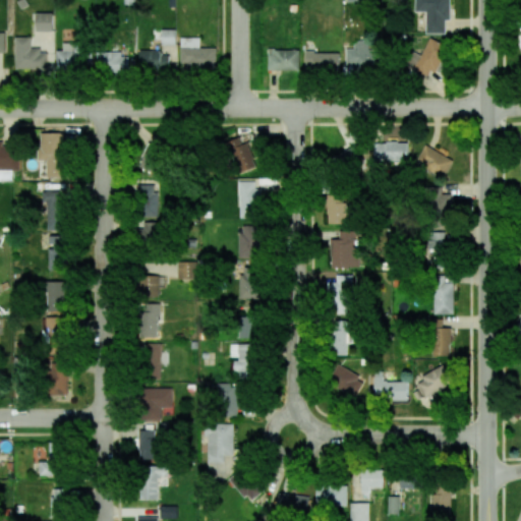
[(450,0),(414,0),(414,11),(426,12),(425,34),(445,34),(445,19),(450,19),(450,0)]
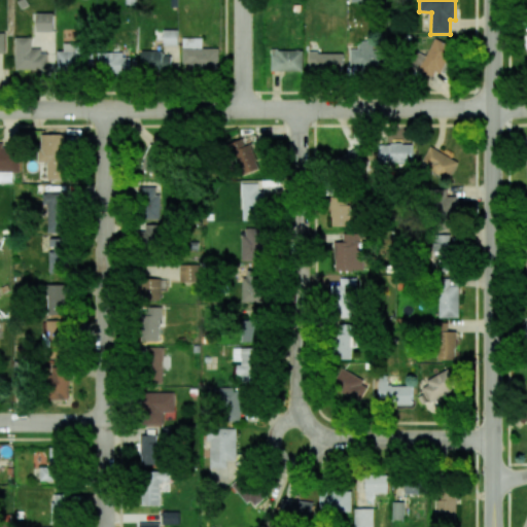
[(37,32),(54,31),(54,13),(37,13),(37,32)]
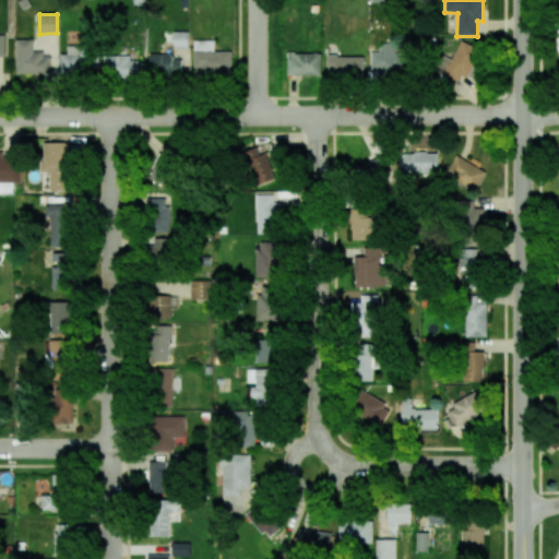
[(188,31),(173,32),(174,48),(189,47),(188,31)]
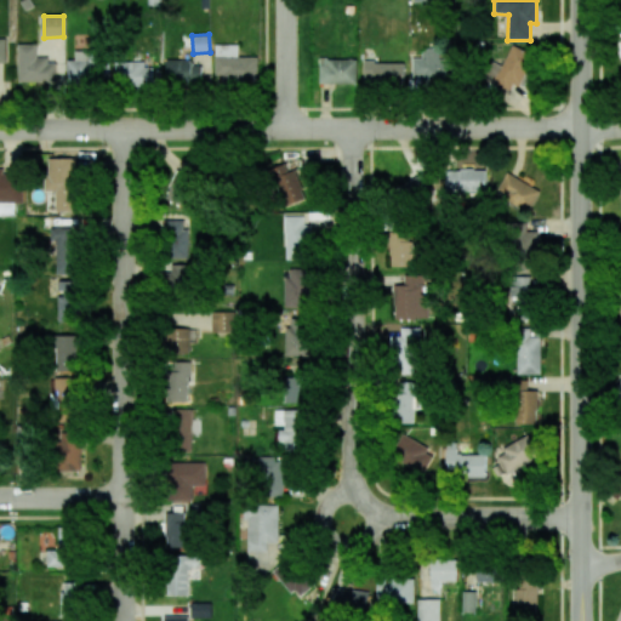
[(18,83),(57,83),(57,60),(36,60),(36,44),(18,44),(18,83)]
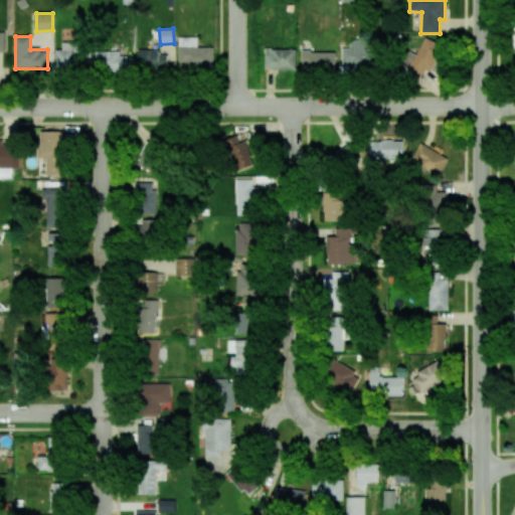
[(178,61),(185,62),(185,67),(213,67),(214,47),(198,46),(198,37),(179,36),(178,61)]
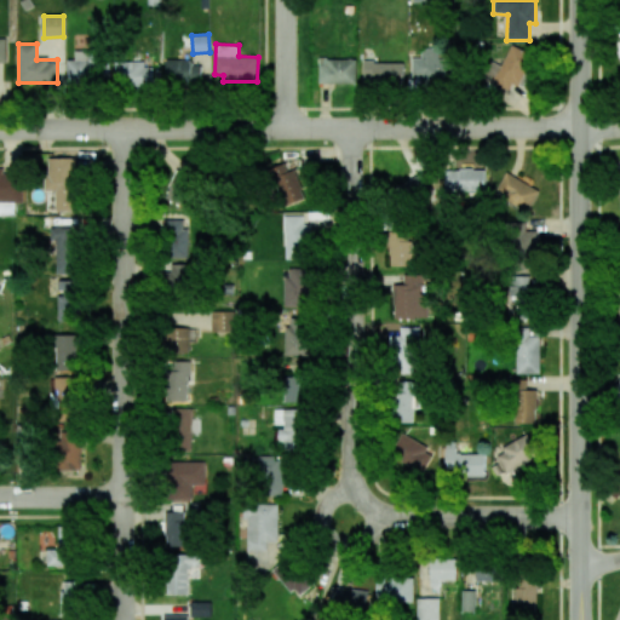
[(501,65),(489,61),(481,76),(509,91),(512,82),(517,86),(533,56),(512,45),(501,65)]
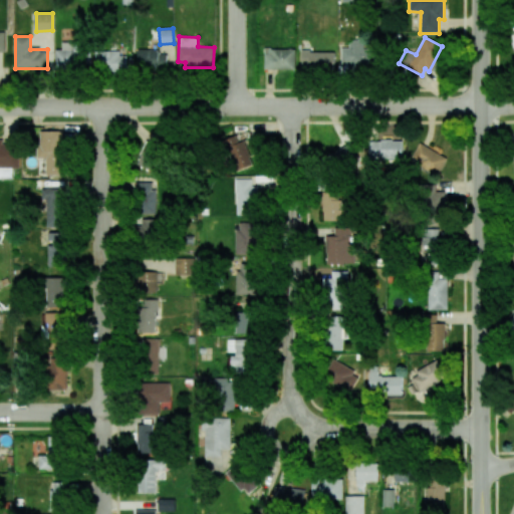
[(341,48),(342,67),(373,66),(373,48),(362,49),(362,41),(350,42),(350,48),(341,48)]
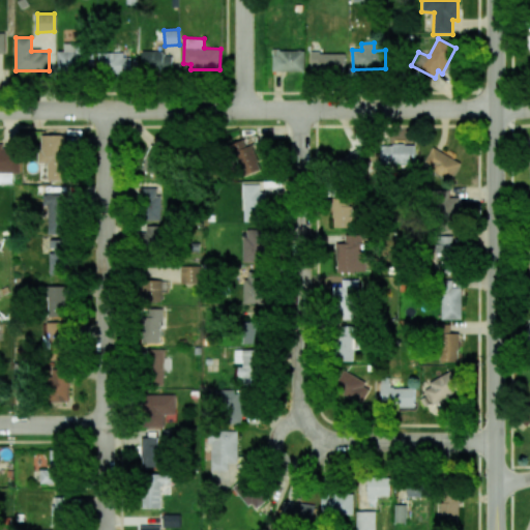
[(58,75),(82,74),(81,43),(63,43),(64,51),(57,51),(58,75)]
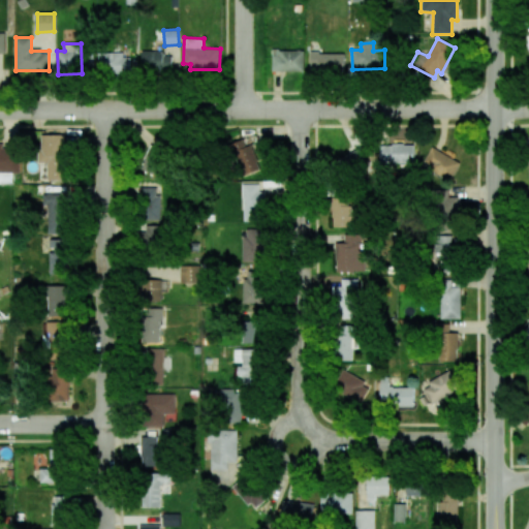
[(273,71),(304,71),(304,51),(273,50),(273,71)]
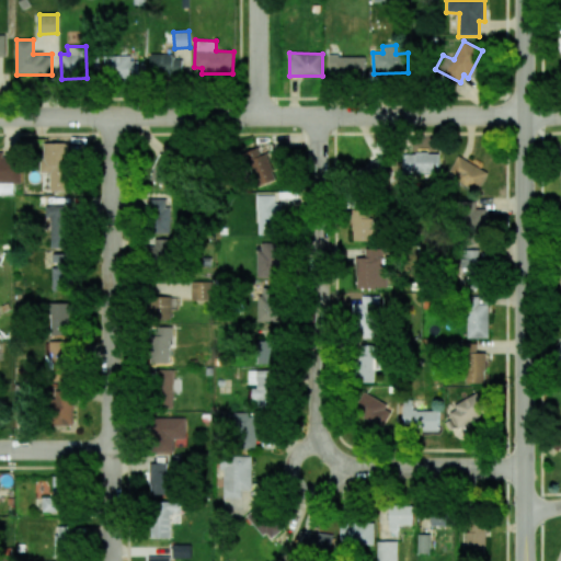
[(150,56),(150,77),(182,76),(181,55),(150,56)]
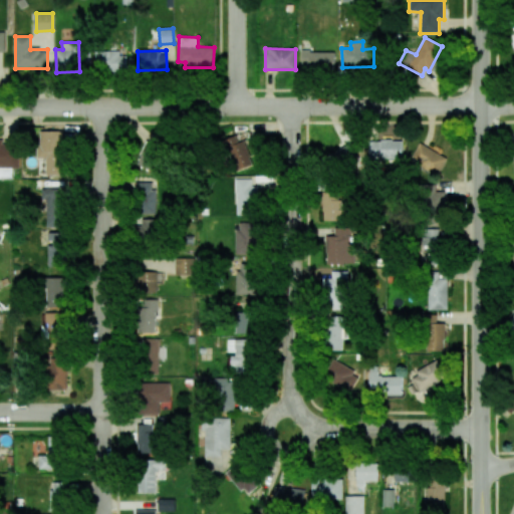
[(334,69),(334,51),(301,51),(301,69),(334,69)]
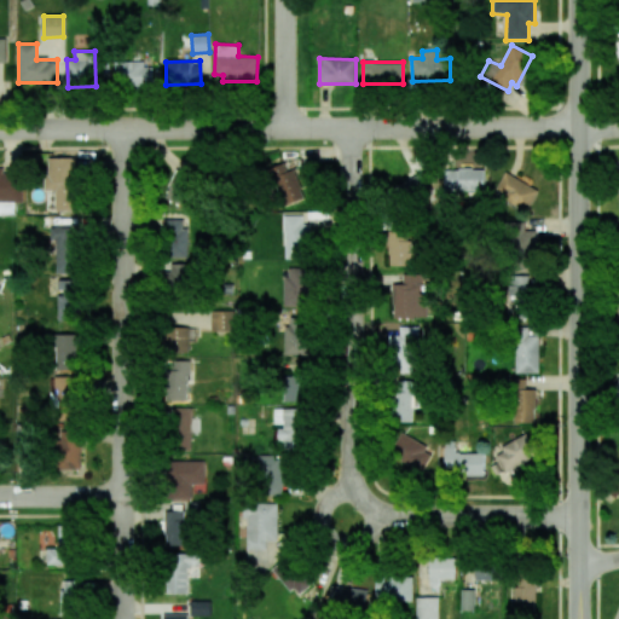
[(115,63),(115,87),(151,87),(152,63),(115,63)]
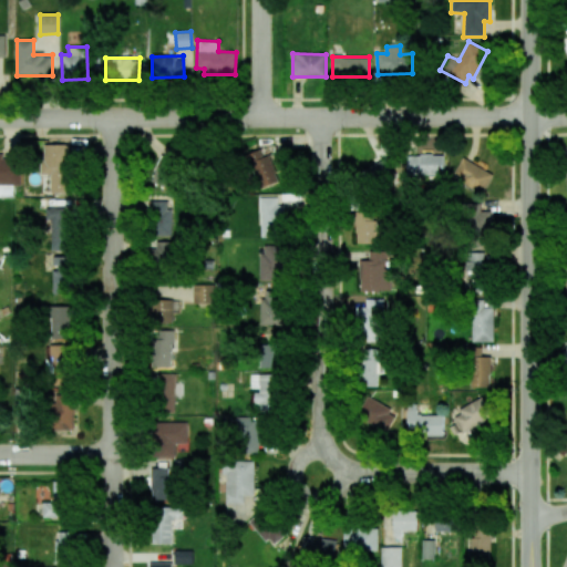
[(51,193),(71,193),(71,144),(42,144),(43,175),(51,175),(51,193)]
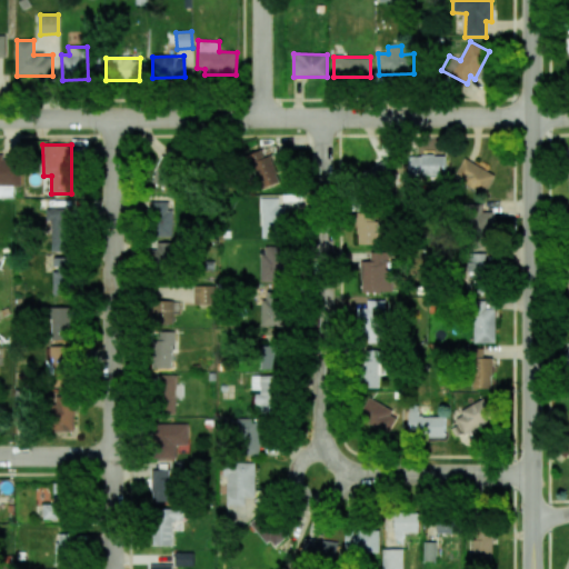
[(265,158),(261,150),(247,156),(259,190),(280,182),(270,156),(265,158)]
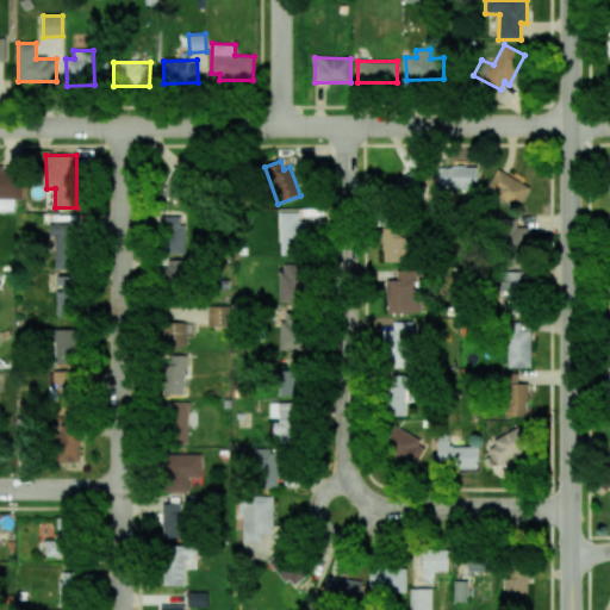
[(0,211),(14,212),(14,200),(22,200),(22,170),(4,170),(2,165),(0,165),(0,211)]
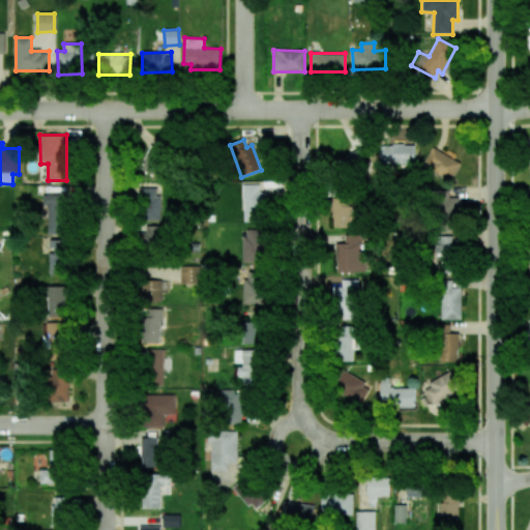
[(415,163),(414,145),(380,146),(381,164),(415,163)]
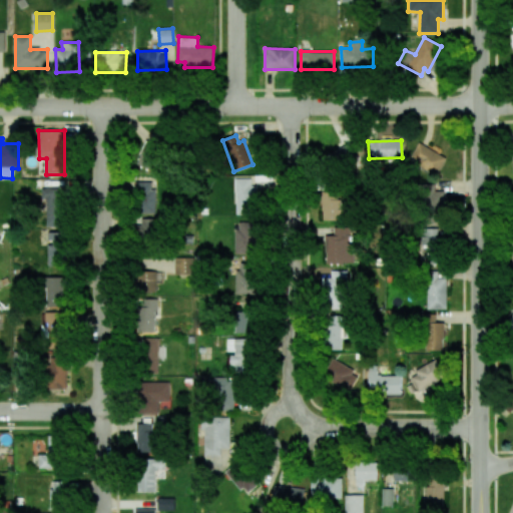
[(158,173),(157,141),(138,142),(140,173),(158,173)]
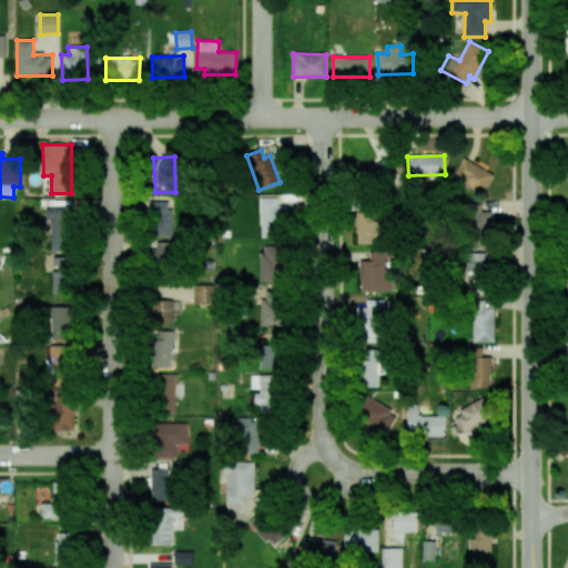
[(377,185),(395,171),(384,158),(366,171),(377,185)]
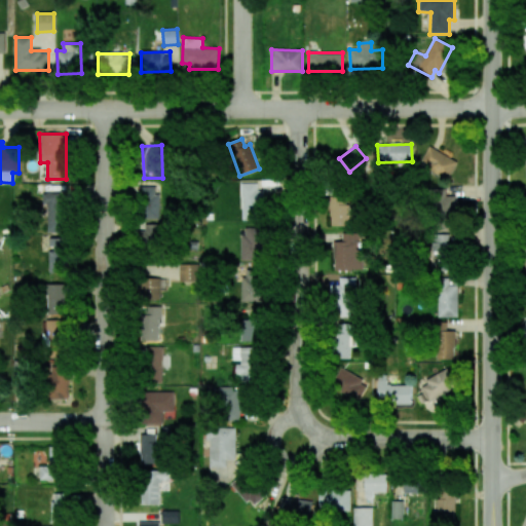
[(450,179),(457,160),(427,148),(421,161),(430,165),(428,170),(450,179)]
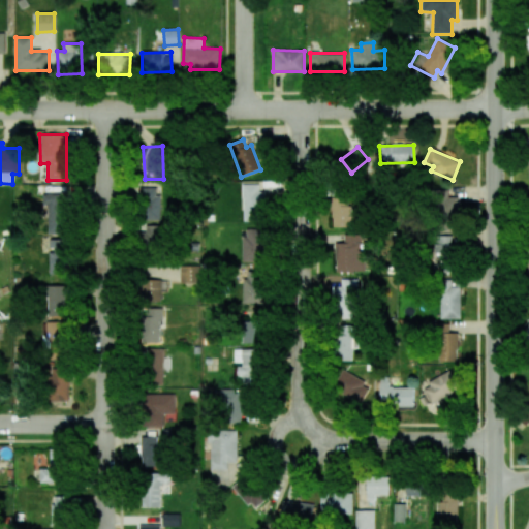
[(258,184),(243,184),(244,221),(265,220),(263,191),(258,191),(258,184)]
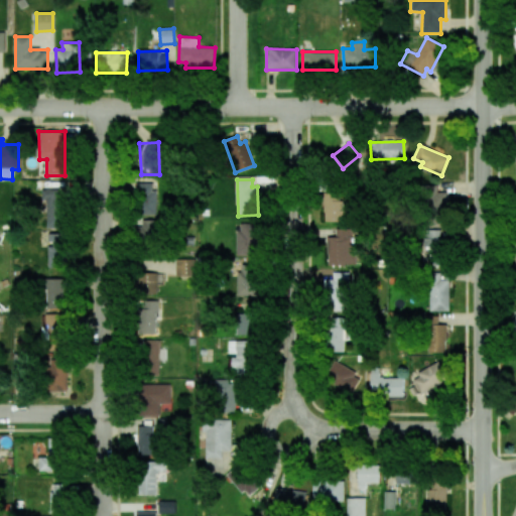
[(155,182),(136,183),(137,215),(156,214),(155,182)]
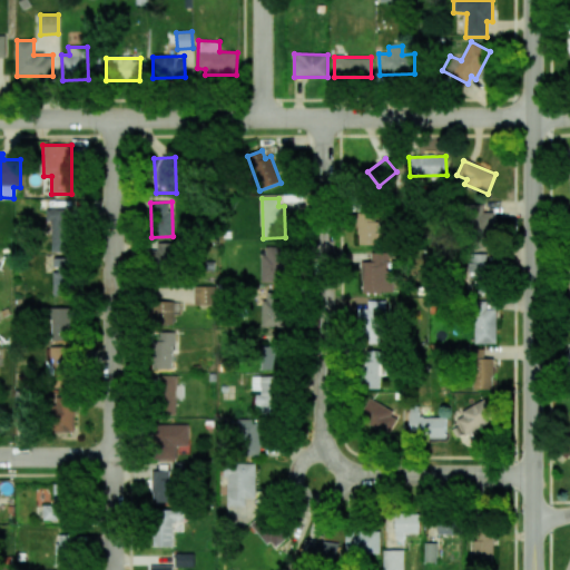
[(483,205),(471,204),(470,241),(493,241),(494,213),(483,212),(483,205)]
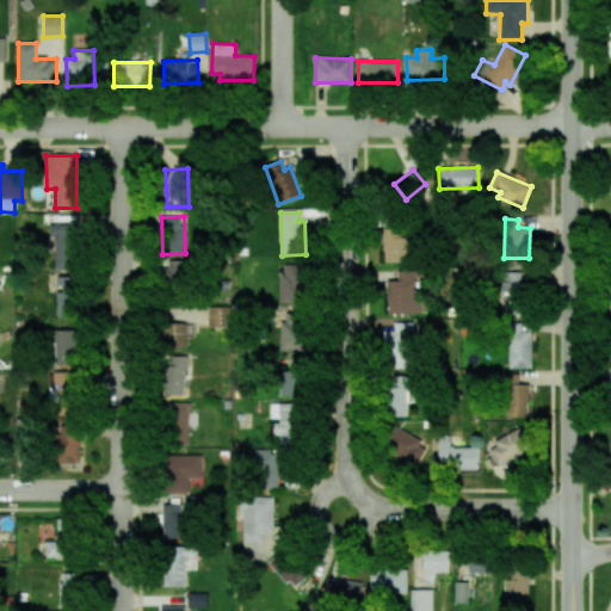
[(75,271),(76,229),(53,229),(51,271),(75,271)]
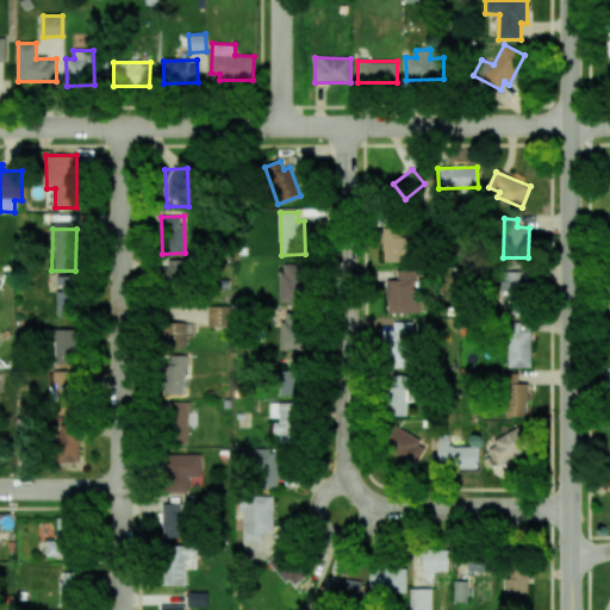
[(405,262),(404,229),(383,229),(383,262),(405,262)]
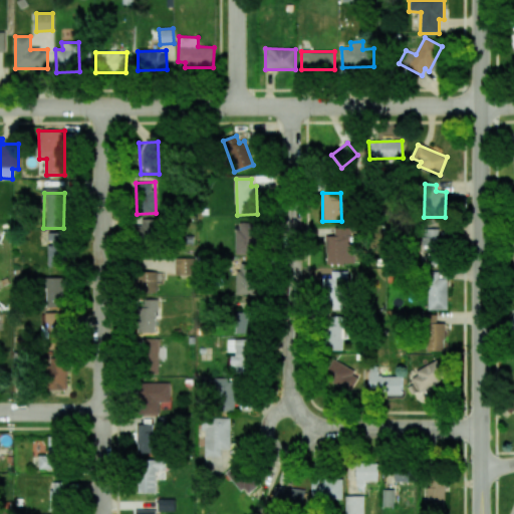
[(158,238),(157,219),(138,220),(139,239),(158,238)]
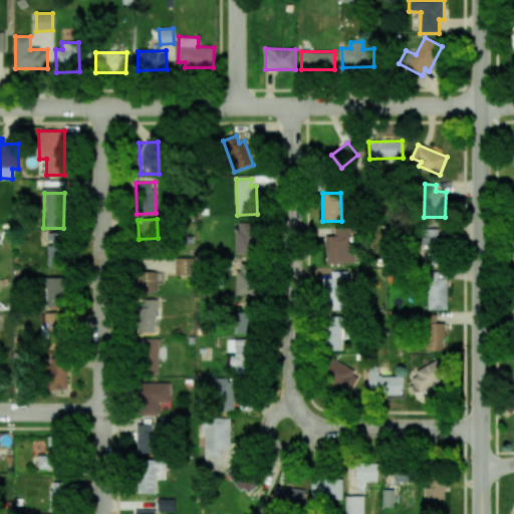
[(235,254),(256,254),(255,223),(235,223),(235,254)]
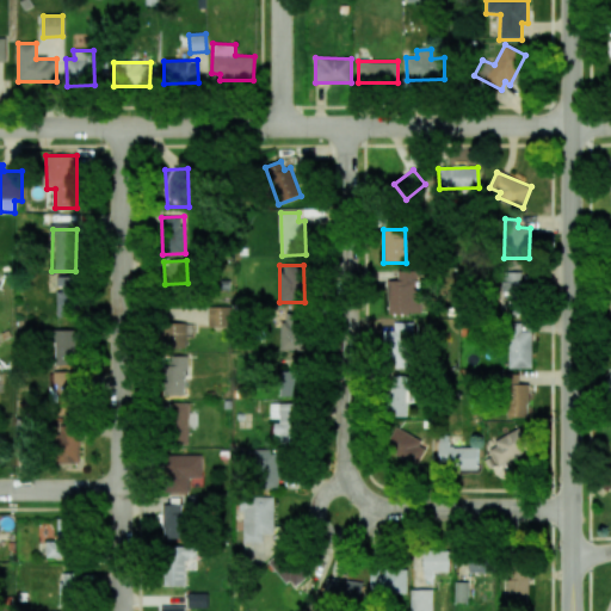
[(387,281),(388,314),(415,314),(415,302),(418,302),(417,270),(397,271),(397,281),(387,281)]
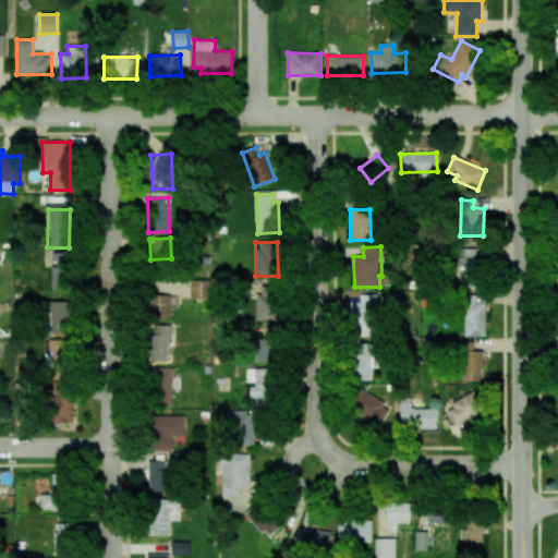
[(458,269),(482,268),(481,249),(458,249),(458,269)]
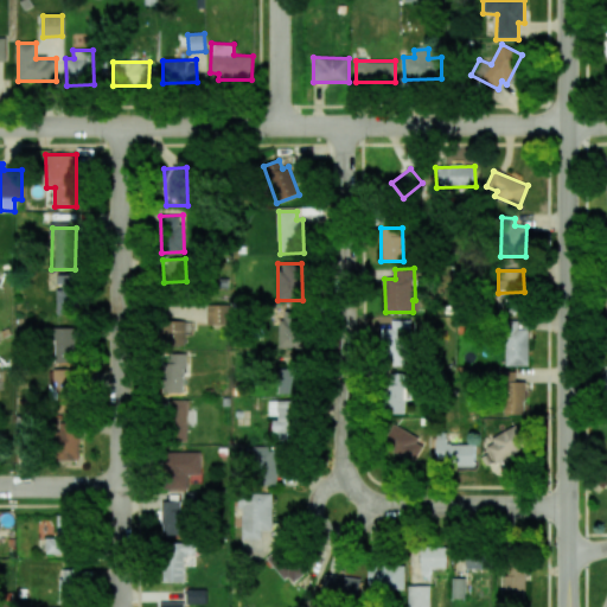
[(77,275),(57,275),(57,314),(78,314),(77,275)]
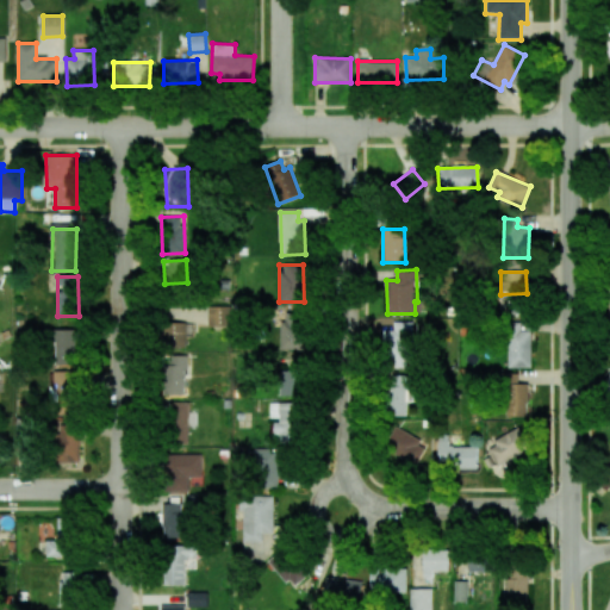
[(231,327),(230,306),(207,306),(209,327),(231,327)]
